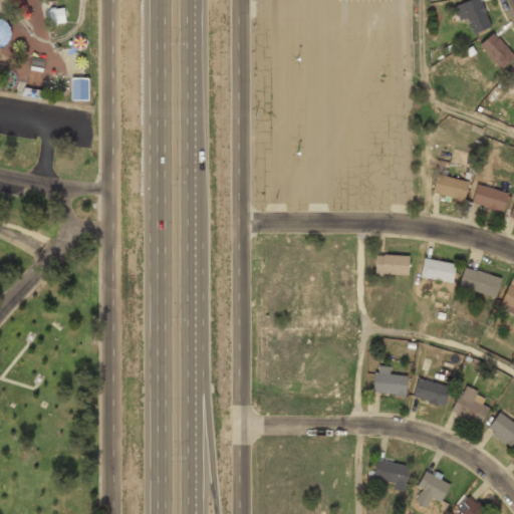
[(9,0),(24,20),(32,14),(21,0),(9,0)]
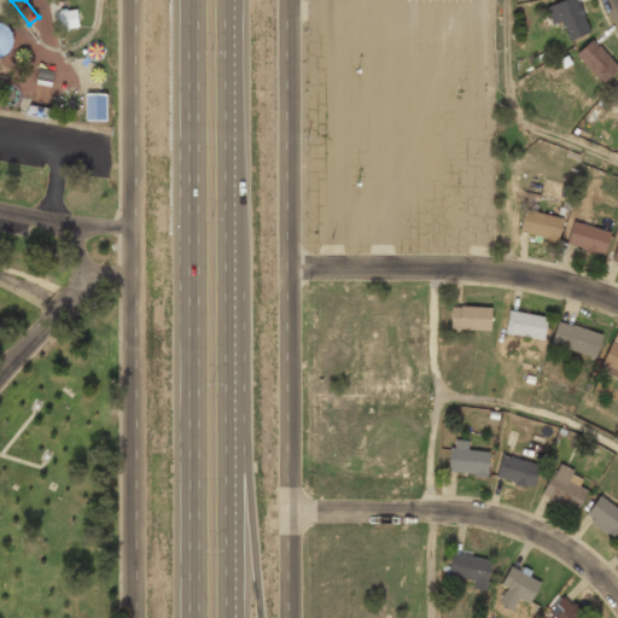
[(565,44),(590,30),(575,0),(564,0),(547,9),(565,44)]
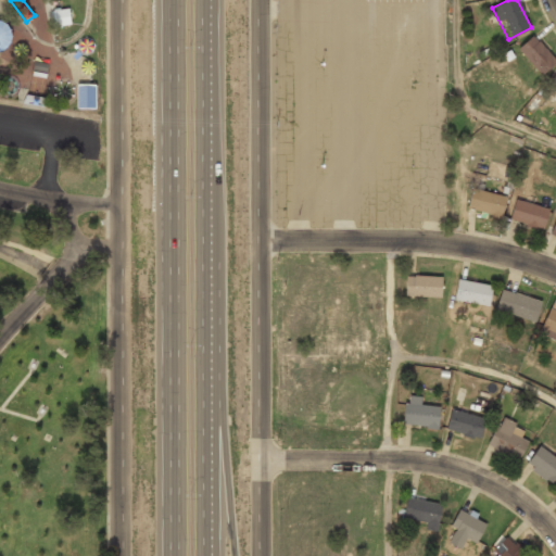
[(52,11),(54,27),(71,25),(68,9),(52,11)]
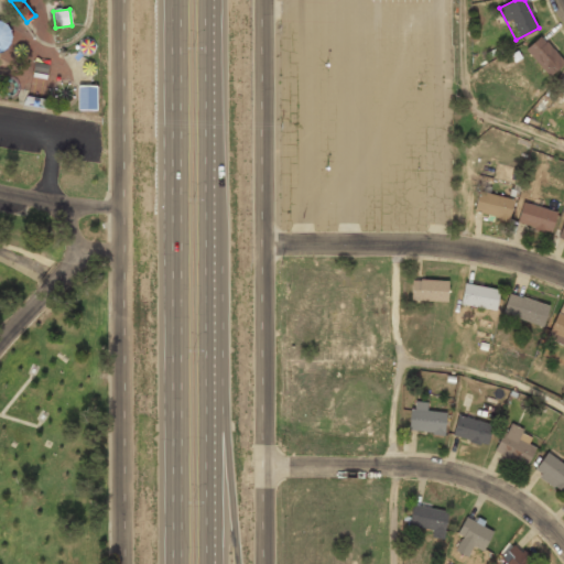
[(0,52),(2,52),(7,47),(10,43),(11,38),(10,32),(8,28),(4,23),(0,21),(0,52)]
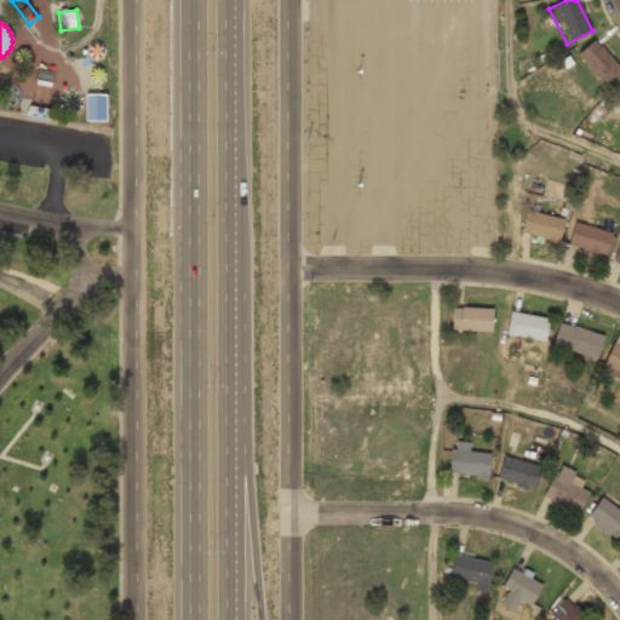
[(577,55),(602,85),(619,70),(595,40),(577,55)]
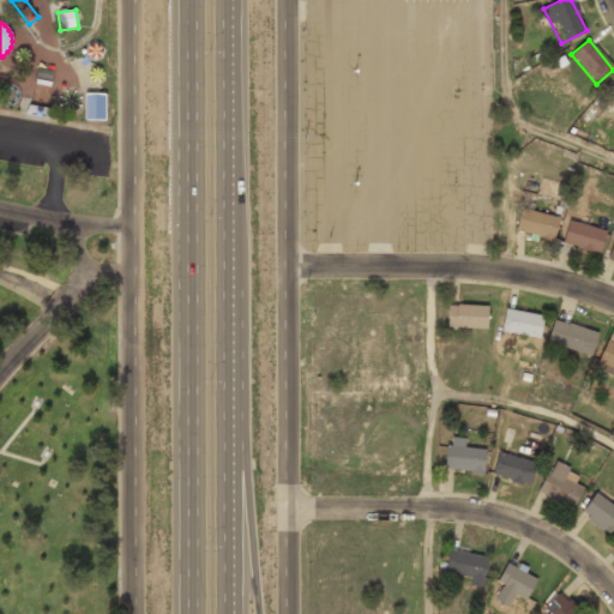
[(30,53),(29,50),(28,49),(25,47),(23,47),(20,47),(18,48),(16,49),(14,52),(14,54),(14,58),(16,60),(18,61),(20,62),(23,62),(25,61),(28,60),(29,58),(30,55),(30,53)]
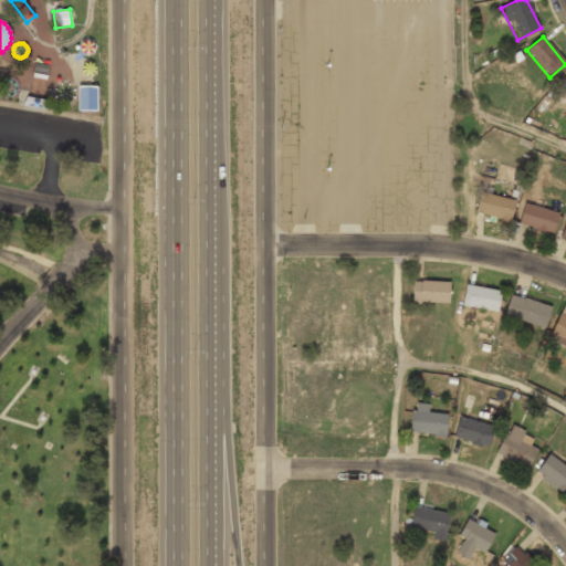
[(95,66),(94,64),(93,63),(91,61),(88,61),(86,61),(84,62),(82,63),(81,65),(81,67),(81,71),(82,73),(84,74),(86,75),(88,75),(91,74),(93,73),(94,71),(95,69),(95,66)]
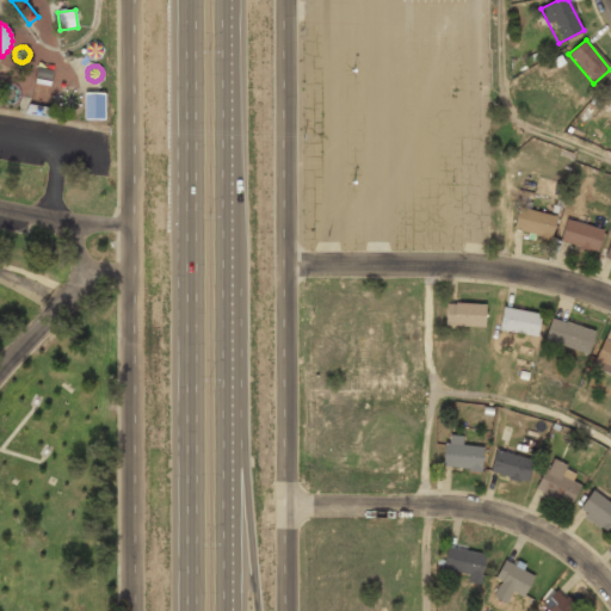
[(37,67),(36,73),(36,76),(50,80),(51,76),(53,71),(37,67)]
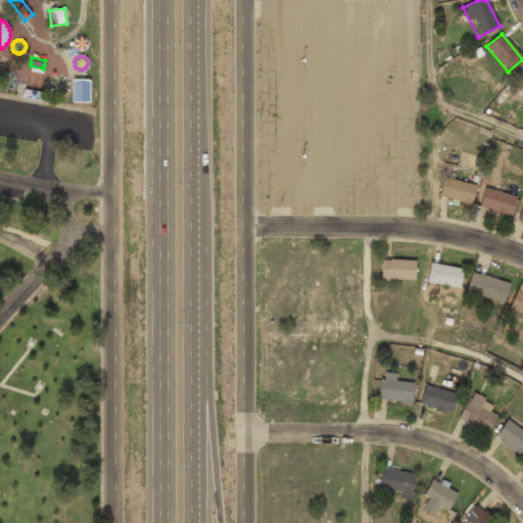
[(72,102),(89,103),(89,80),(72,80),(72,102)]
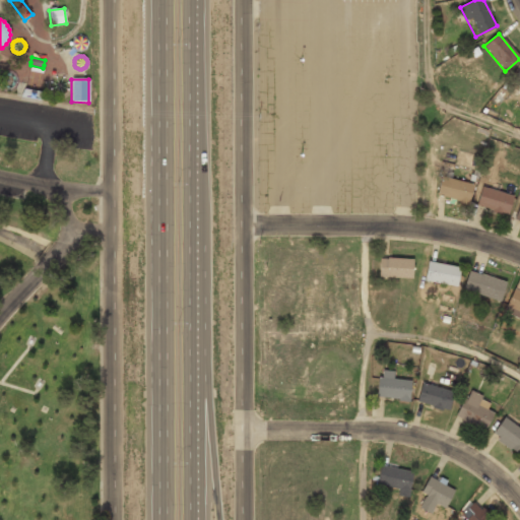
[(469,203),(473,184),(441,177),(437,196),(469,203)]
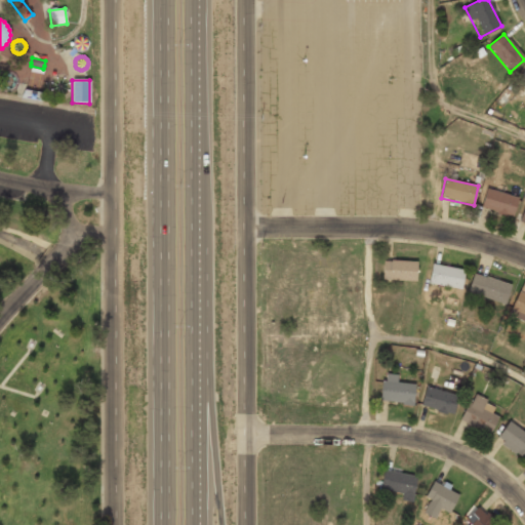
[(480,207),(513,217),(519,198),(486,189),(480,207)]
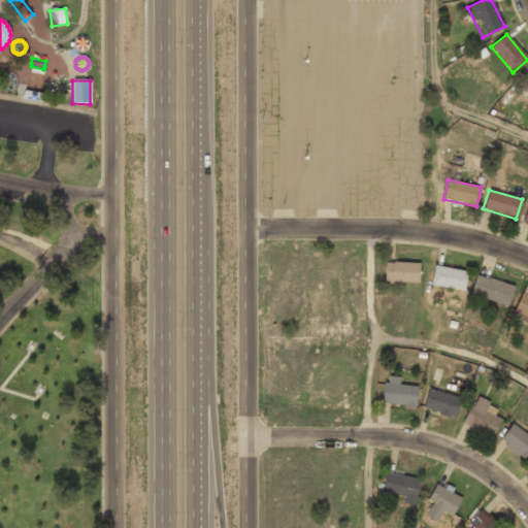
[(385,283),(420,283),(420,262),(385,262),(385,283)]
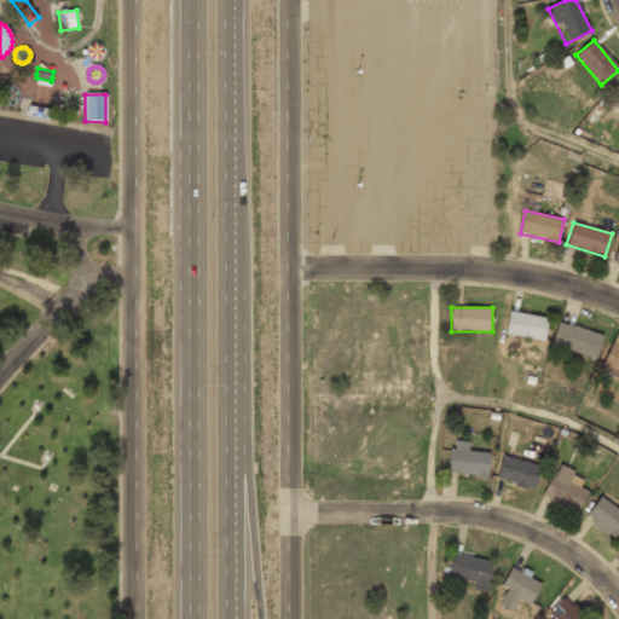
[(544,341),(548,318),(509,311),(505,335),(544,341)]
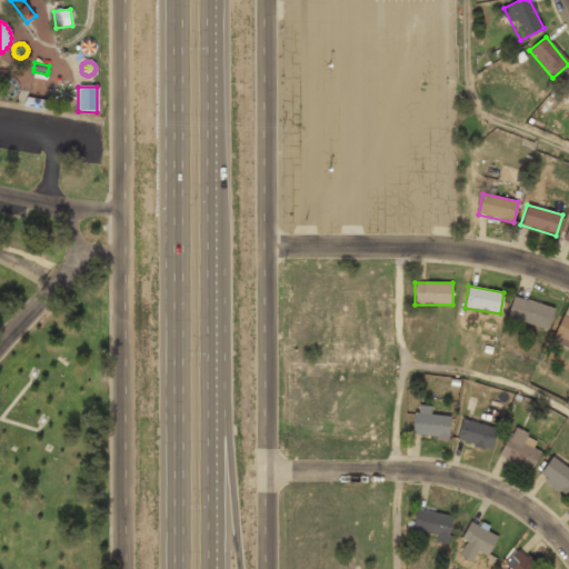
[(506,319),(548,330),(553,308),(511,296),(506,319)]
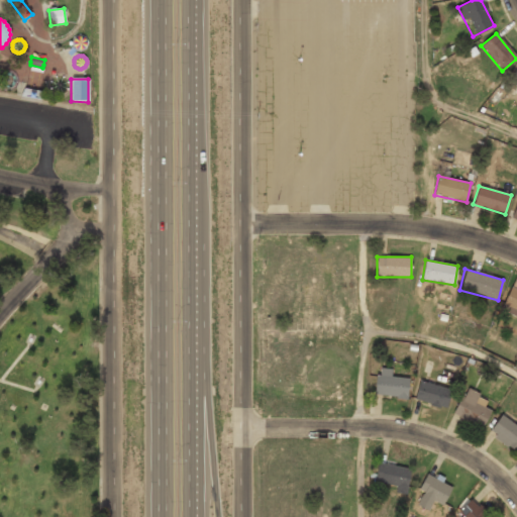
[(504,304),(516,309),(516,287),(512,285),(504,304)]
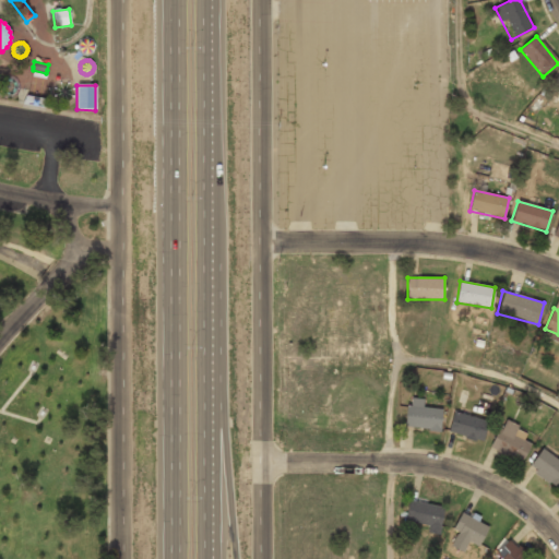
[(423,407),(424,400),(409,396),(404,426),(439,431),(443,411),(423,407)]
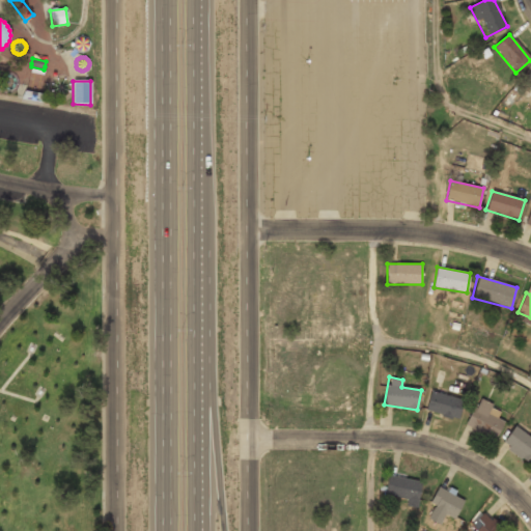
[(425,411),(458,419),(464,399),(430,391),(425,411)]
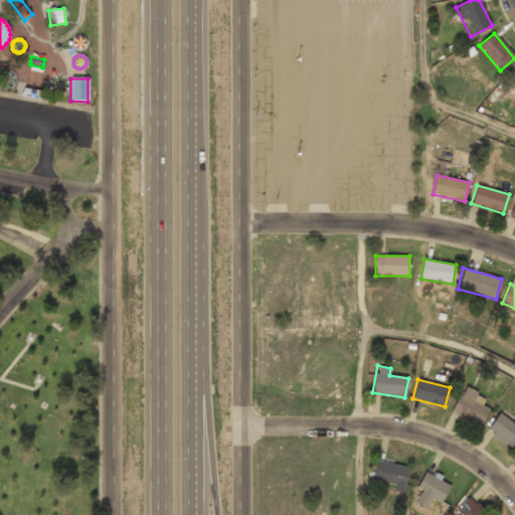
[(489,408),(480,404),(484,396),(464,386),(452,411),(481,425),(489,408)]
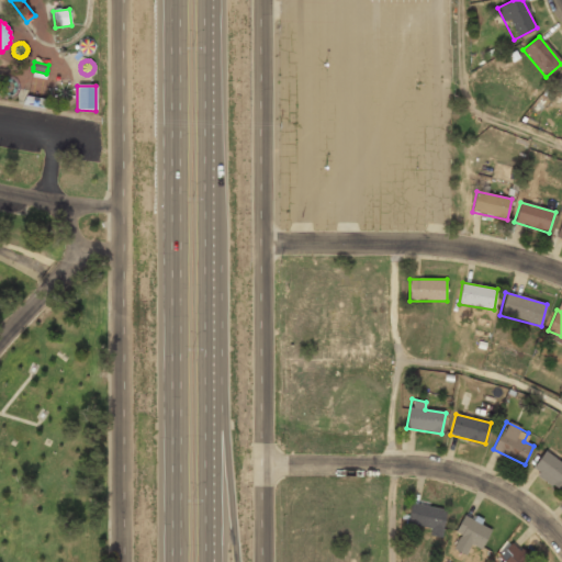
[(561,487),(561,463),(546,451),(531,470),(560,491),(561,487)]
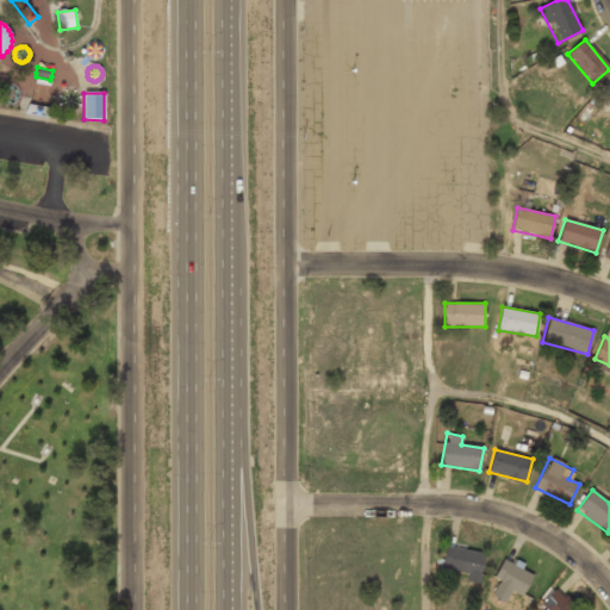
[(480,578),(484,552),(446,546),(442,572),(480,578)]
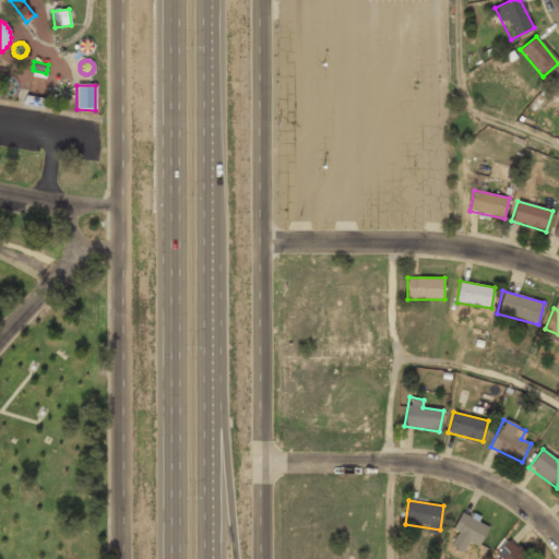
[(447,543),(464,551),(470,540),(477,546),(489,525),(464,512),(447,543)]
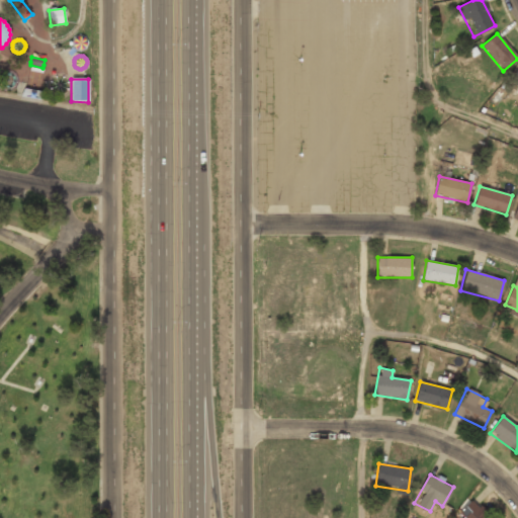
[(457,515),(460,517),(489,517),(471,501),(457,515)]
